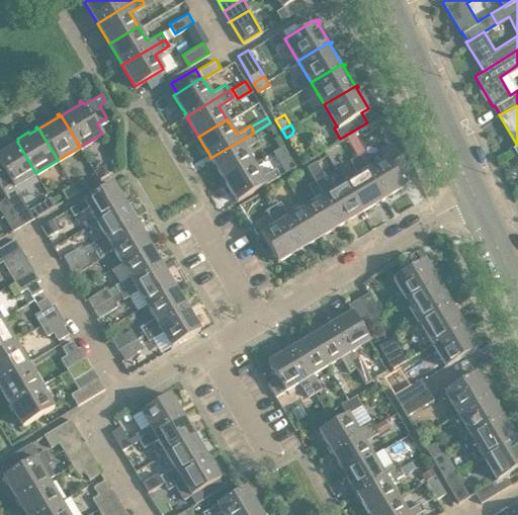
[(224,179),(252,162),(244,148),(258,139),(254,133),(210,158),(212,161),(213,160),(216,164),(214,164),(224,179)]
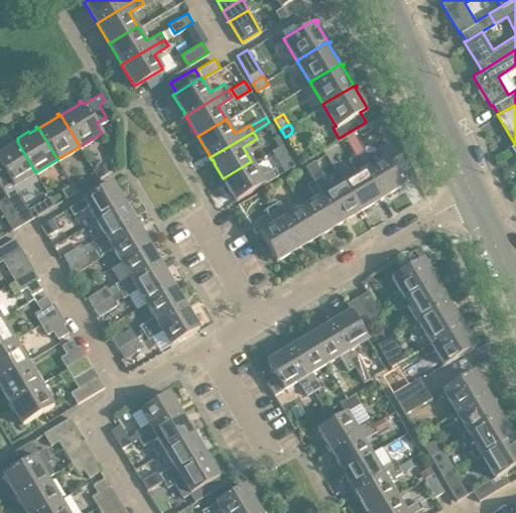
[(355,154),(380,197),(401,184),(395,173),(407,166),(392,141),(379,149),(383,156),(370,164),(354,138),(348,141),(355,154)]
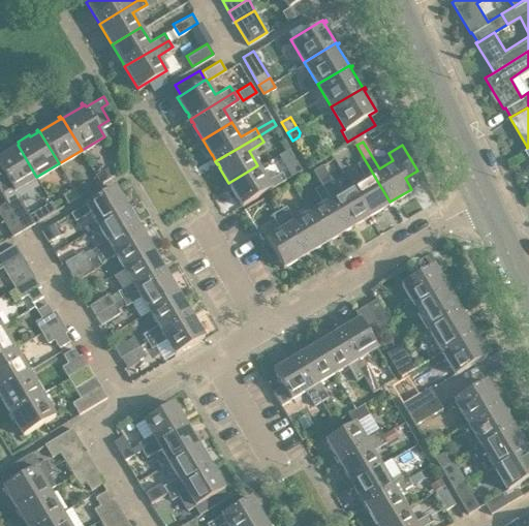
[(17,145),(16,143),(13,144),(14,146),(0,154),(0,189),(6,200),(23,228),(33,221),(14,190),(36,177),(18,145),(17,145)]
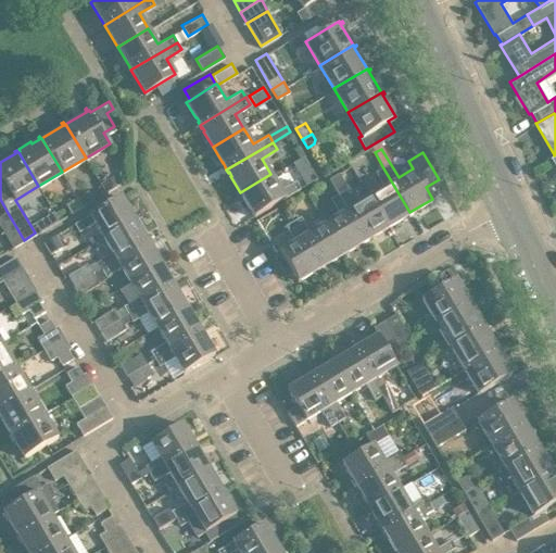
[(306,153),(294,159),(305,181),(317,176),(306,153)]
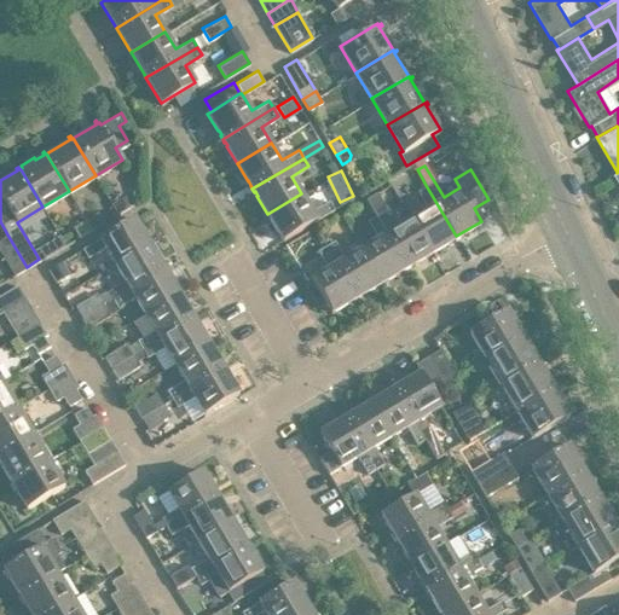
[(456,236),(426,185),(417,190),(427,207),(411,216),(431,251),(456,236)]
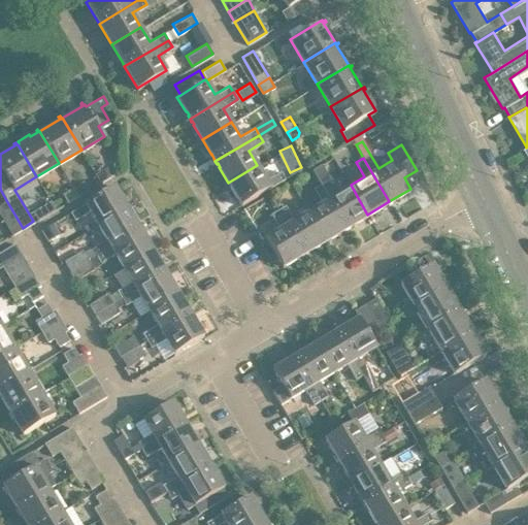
[(321,163),(311,168),(311,169),(320,183),(327,178),(328,179),(330,178),(321,163)]
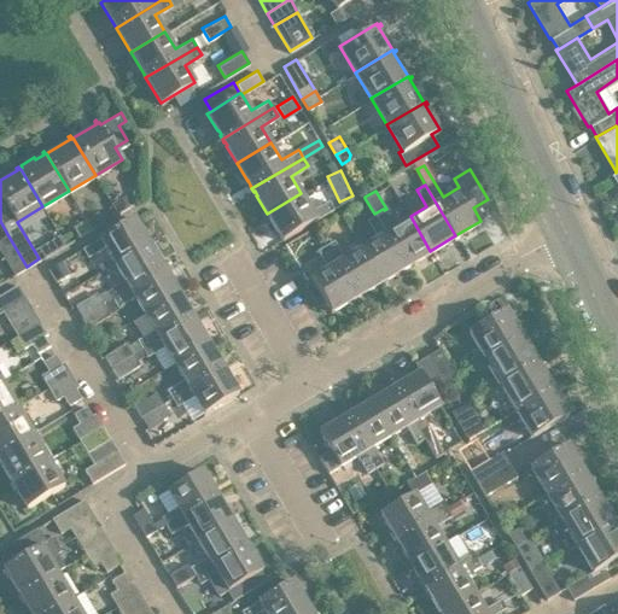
[(310,209),(301,193),(267,214),(277,231),(278,229),(280,234),(279,234),(281,239),(316,218),(315,217),(333,208),(327,199),(310,209)]
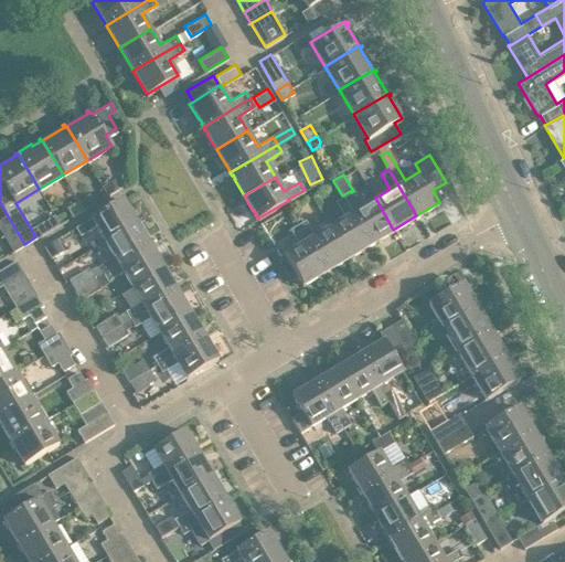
[(107,194),(118,188),(113,178),(102,184),(107,194)]
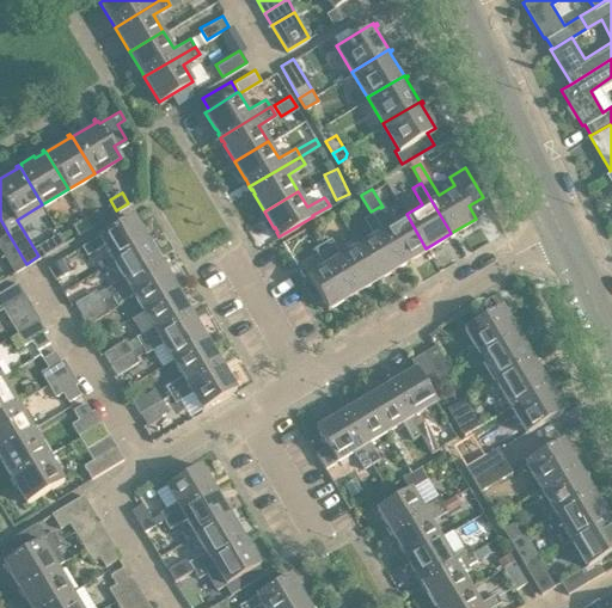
[(379,207),(371,212),(402,263),(405,260),(404,259),(409,257),(409,258),(426,249),(407,214),(390,225),(380,208),(379,207)]
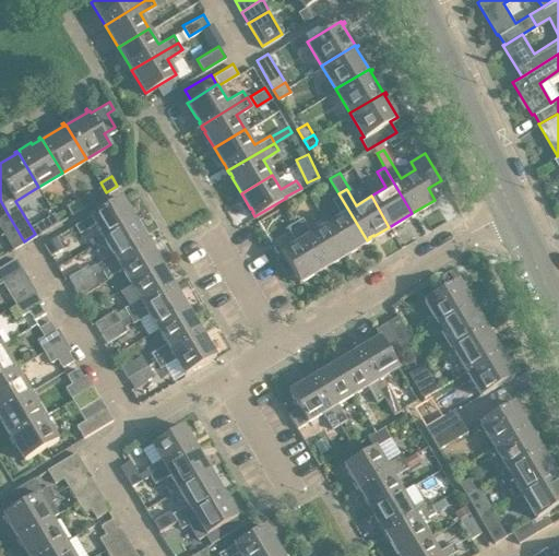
[(82,206),(93,200),(87,190),(76,197),(82,206)]
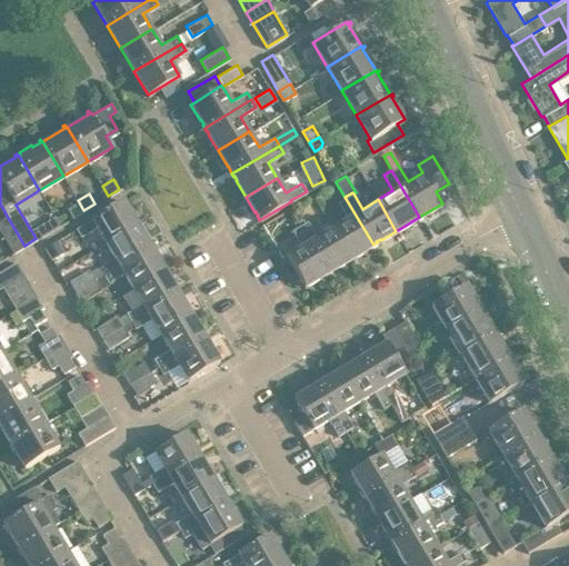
[(373,245),(345,197),(338,201),(347,218),(331,227),(350,258),(366,249),(366,248),(369,246),(370,247),(373,245)]
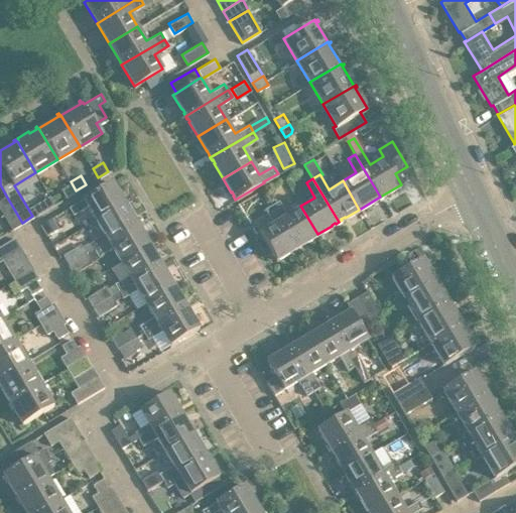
[(124,202),(115,187),(114,187),(112,184),(113,183),(111,180),(69,207),(73,214),(87,205),(95,219),(124,202)]
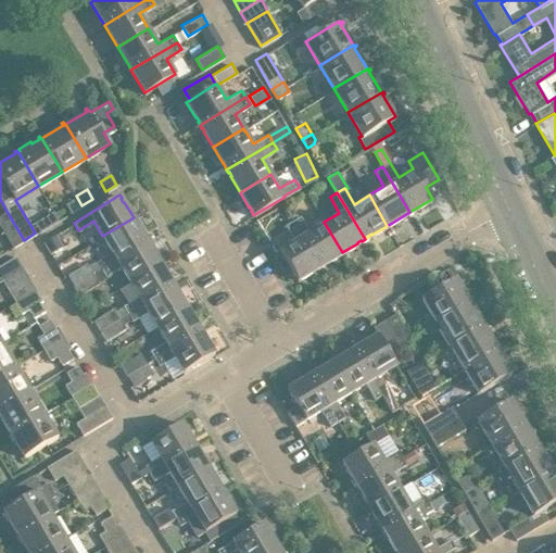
[(71,212),(81,205),(76,196),(65,202),(71,212)]
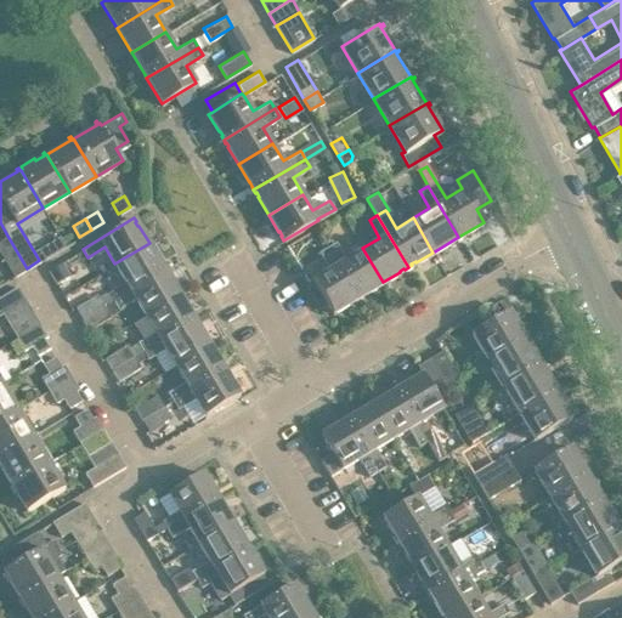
[(0,250),(15,276),(27,268),(7,236),(0,239),(0,250)]
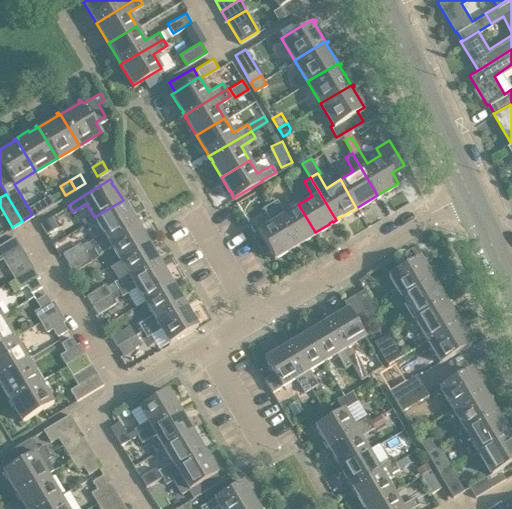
[(48,194),(38,200),(43,207),(53,201),(48,194)]
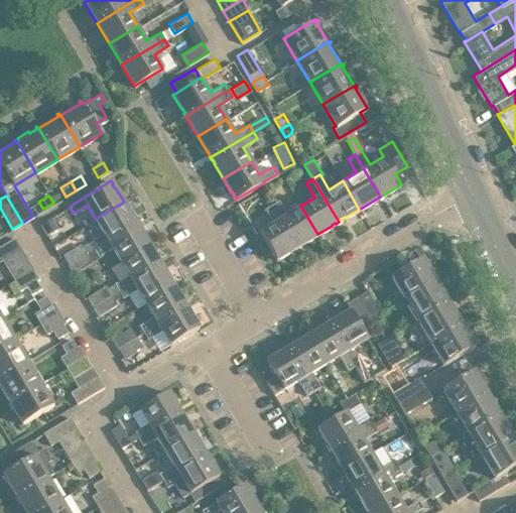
[(278,200),(271,204),(297,247),(299,245),(299,244),(302,242),(303,243),(317,234),(300,206),(286,214),(278,200)]
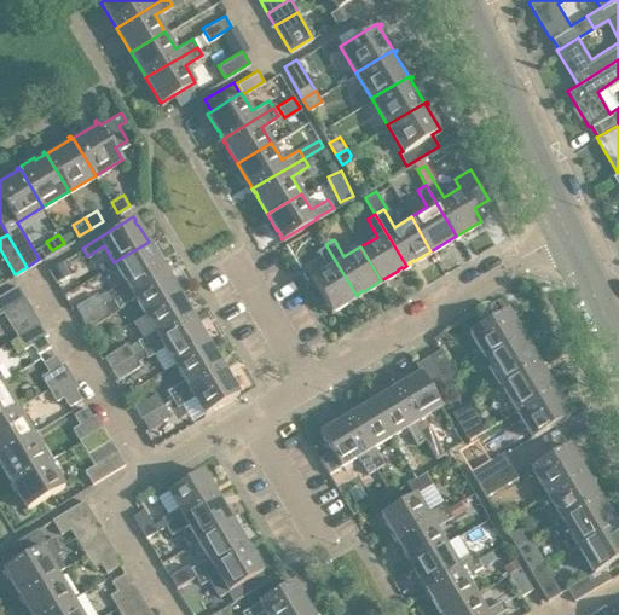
[(111,297),(113,297),(163,267),(161,264),(160,264),(157,260),(158,259),(149,242),(114,262),(125,279),(98,295),(96,291),(74,305),(81,315),(103,302),(111,297)]
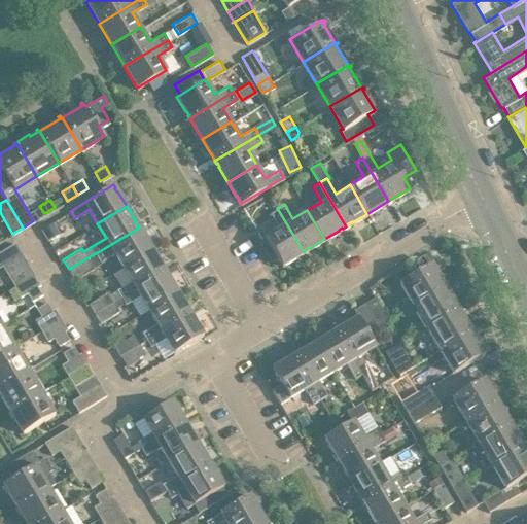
[(304,252),(277,208),(270,212),(279,226),(264,236),(281,265),(296,255),(300,253),(301,253),(304,252)]
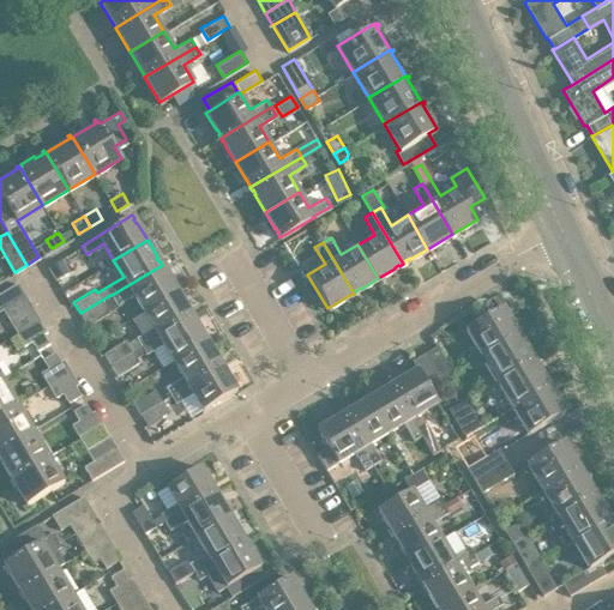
[(86,254),(82,246),(50,264),(58,275),(88,257),(86,254)]
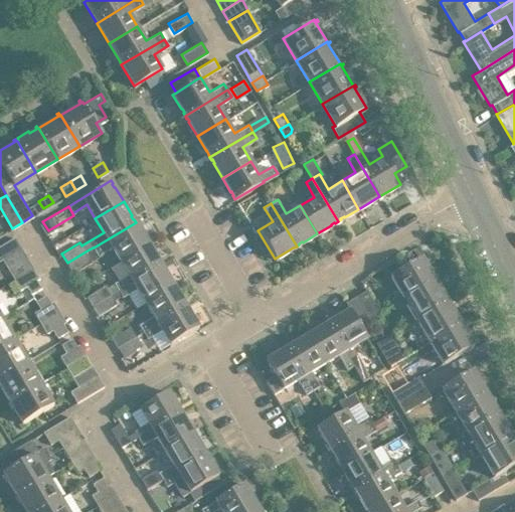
[(94,247),(93,247),(86,251),(67,263),(73,272),(92,261),(91,260),(98,256),(98,254),(112,245),(120,260),(148,242),(140,228),(139,228),(137,225),(138,224),(136,222),(94,247)]
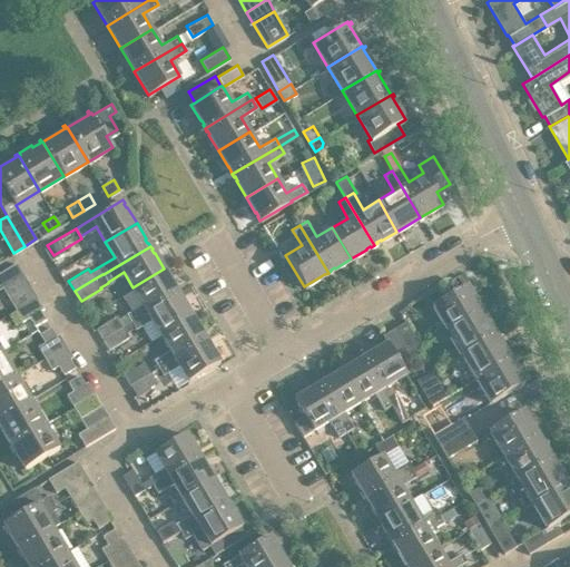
[(0,286),(2,286),(2,285),(23,273),(16,261),(0,270),(0,286)]
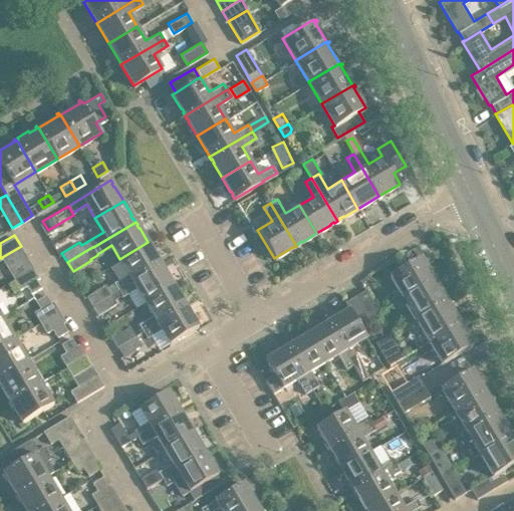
[(110,292),(117,288),(161,263),(159,260),(158,260),(156,257),(157,256),(148,242),(119,259),(127,273),(106,286),(104,283),(86,294),(92,303),(110,292)]
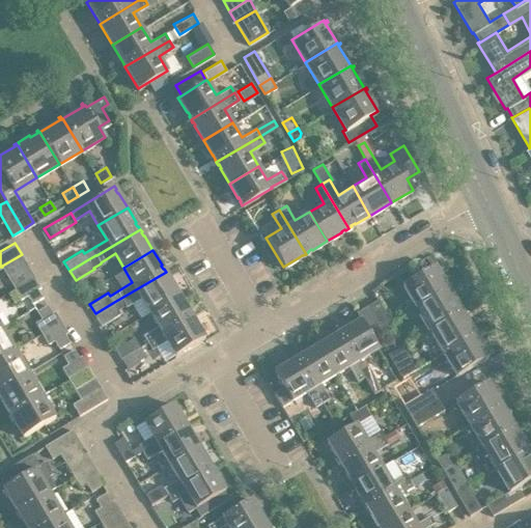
[(2,266),(2,267),(8,277),(28,265),(22,254),(2,266)]
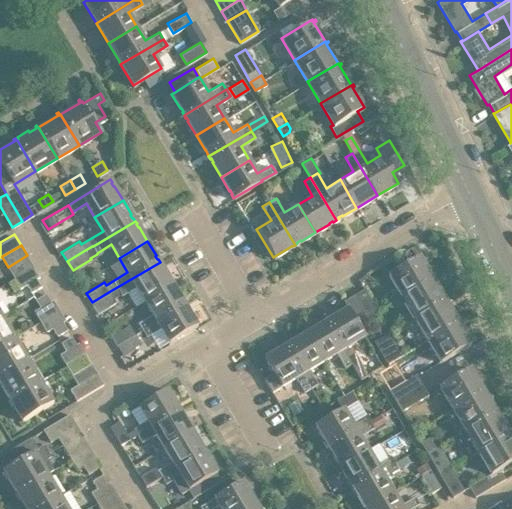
[(387,273),(401,295),(432,276),(420,257),(422,256),(421,254),(419,256),(418,254),(387,273)]
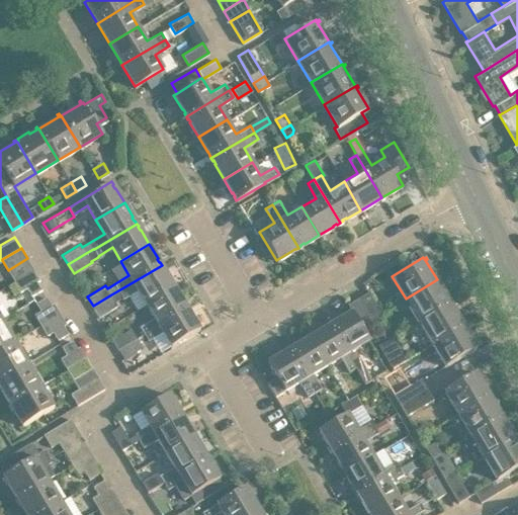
[(33,268),(27,258),(8,270),(14,280),(33,268)]
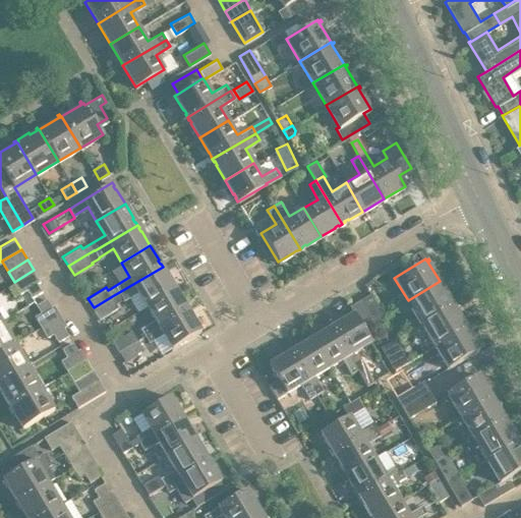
[(164,270),(163,267),(119,292),(123,299),(137,290),(147,304),(175,287),(166,273),(166,274),(164,270)]
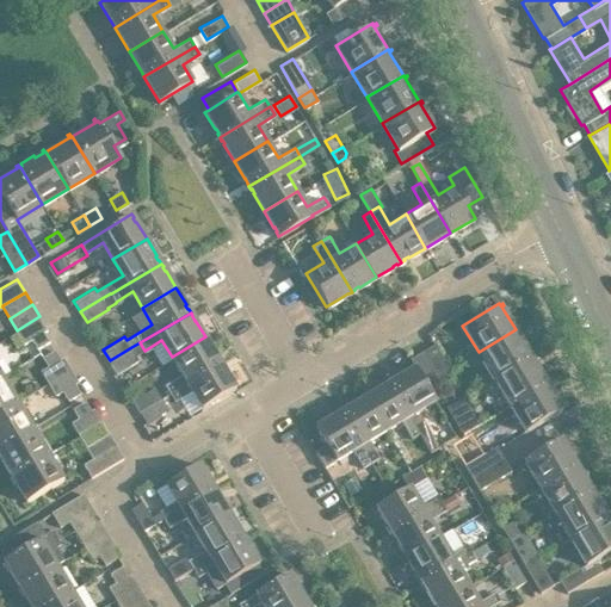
[(31,338),(43,330),(47,329),(39,316),(17,330),(24,342),(31,338)]
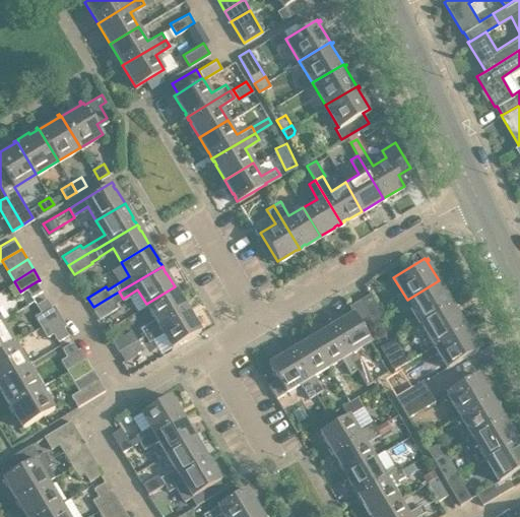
[(439,280),(407,300),(420,322),(452,303),(440,283),(442,282),(441,280),(439,281),(439,280)]
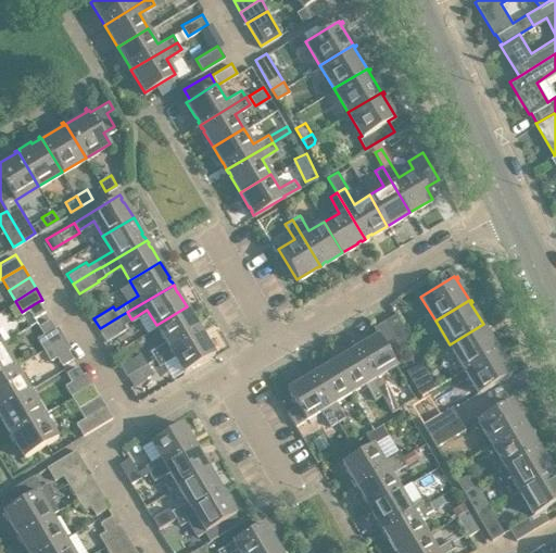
[(28,308),(34,316),(45,310),(39,301),(28,308)]
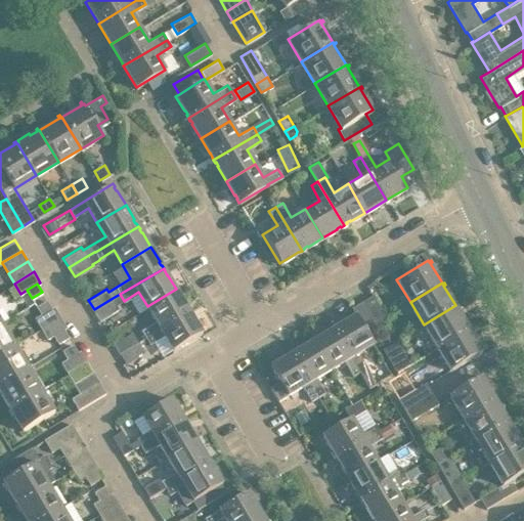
[(141,330),(145,336),(188,310),(187,307),(186,308),(184,304),(176,289),(147,306),(156,320),(141,330)]
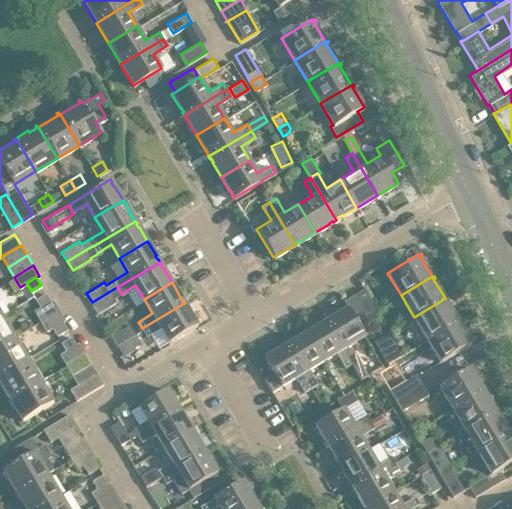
[(369,320),(379,314),(363,287),(353,293),(369,320)]
